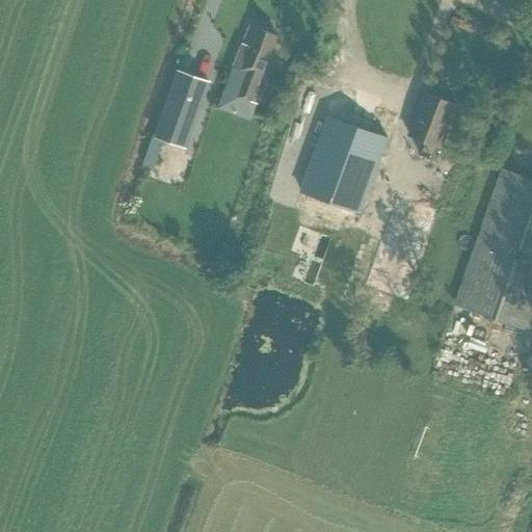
[(257,28),(249,26),(241,48),(234,67),(246,71),(237,97),(253,102),(277,35),(258,28),(257,28)]
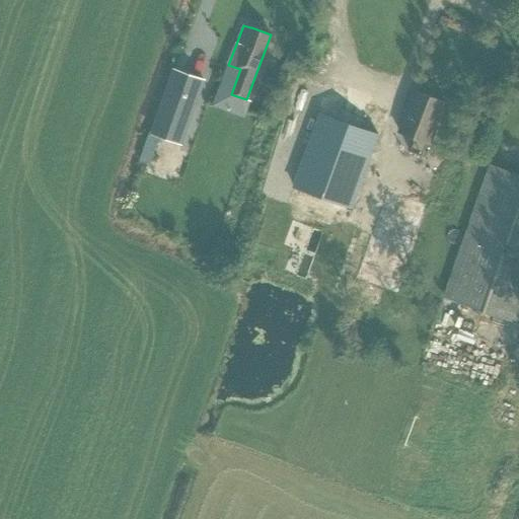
[(160,135),(181,142),(204,81),(173,70),(151,131),(160,135)]
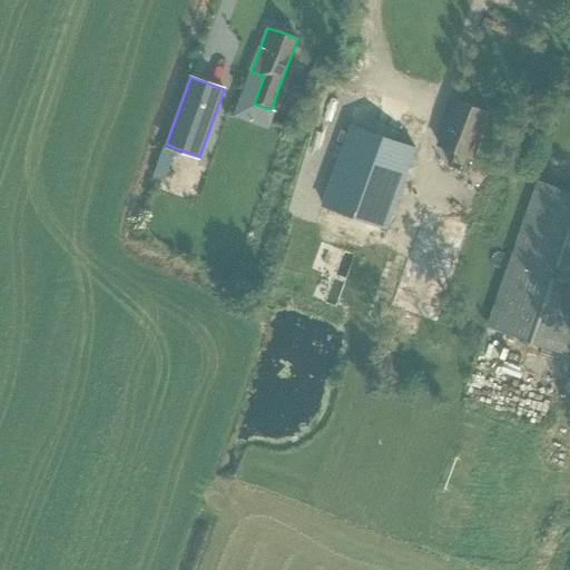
[(386,227),(424,123),(361,99),(323,204),(386,227)]
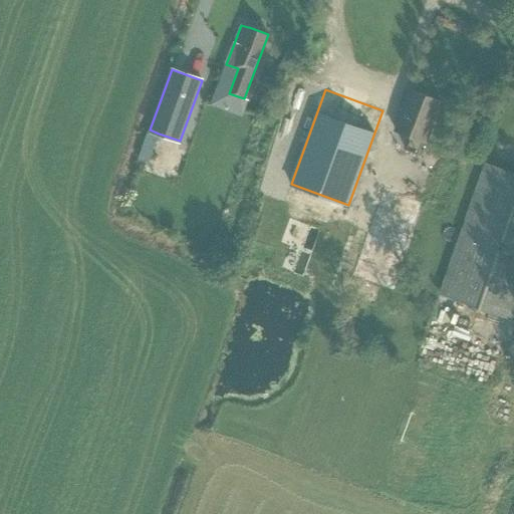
[(426,142),(441,101),(411,89),(396,130),(412,137),(407,151),(418,155),(423,141),(426,142)]
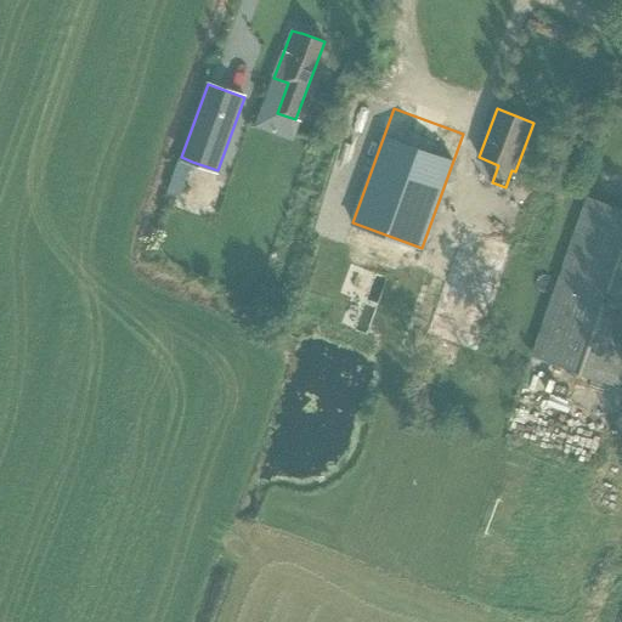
[(192,162),(181,157),(169,190),(180,193),(192,162)]
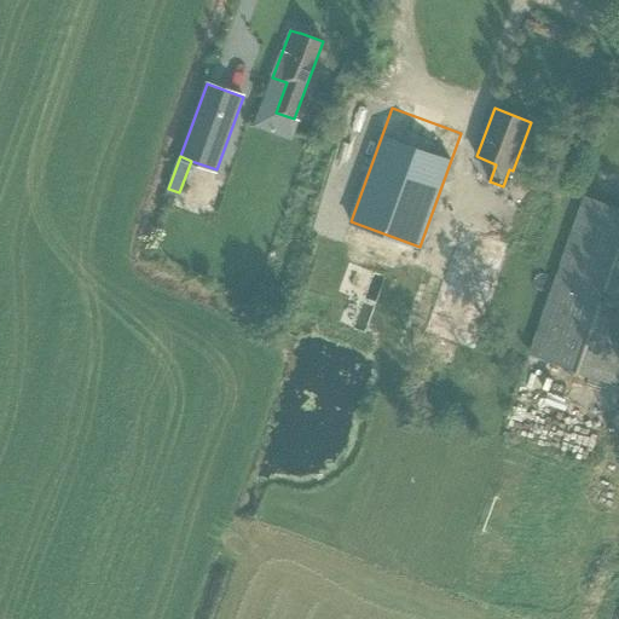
[(618,385),(618,208),(584,196),(530,354),(618,385)]
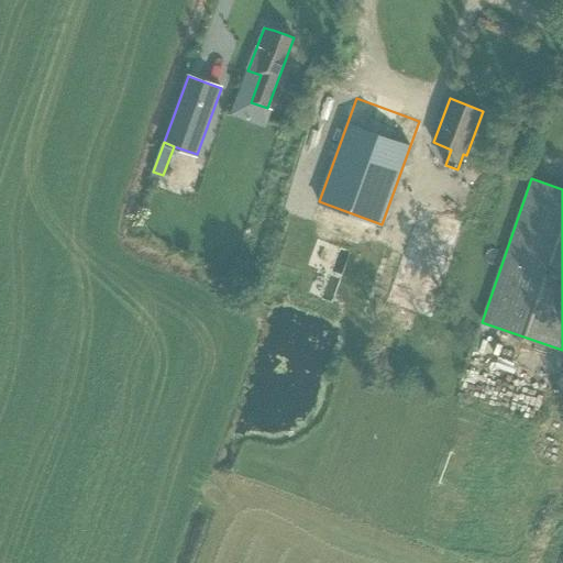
[(431,319),(464,222),(419,207),(386,302),(431,319)]
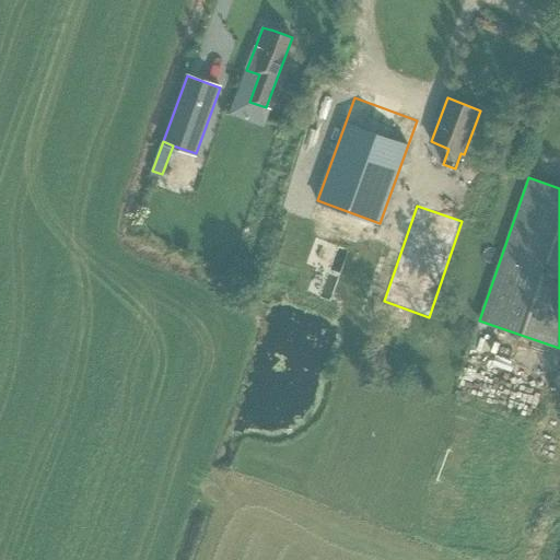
[(330,301),(348,251),(315,238),(298,289),(330,301)]
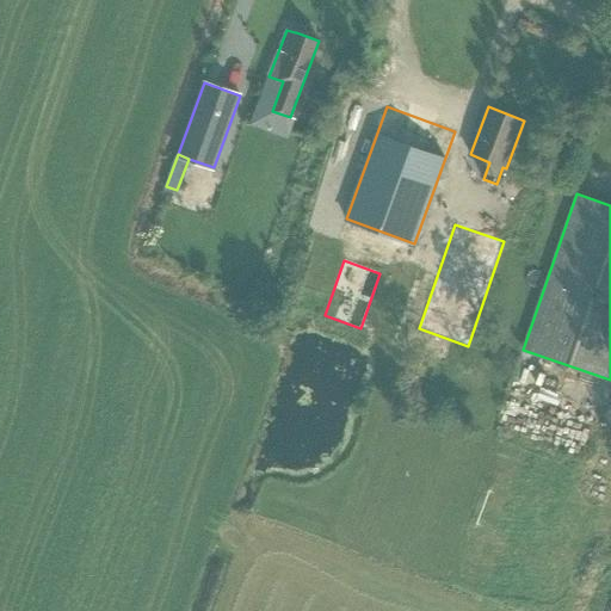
[(400,346),(424,283),(388,269),(363,332),(400,346)]
